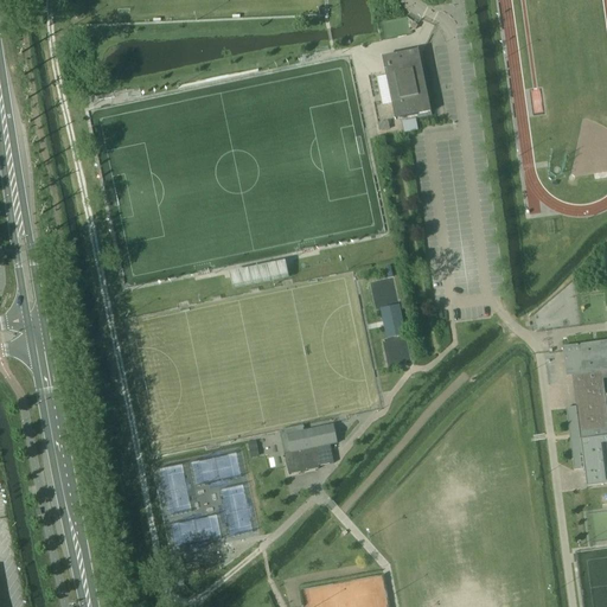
[(393,106),(396,104),(400,119),(417,115),(430,113),(417,51),(387,57),(389,71),(385,72),(393,106)]
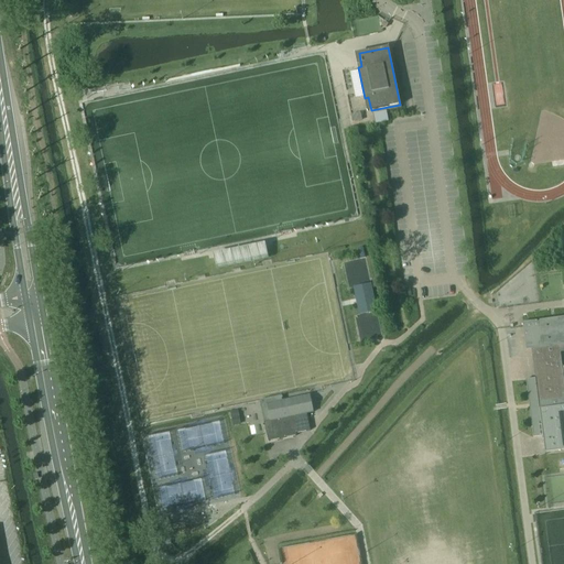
[(387,111),(372,114),(375,125),(389,122),(387,111)]
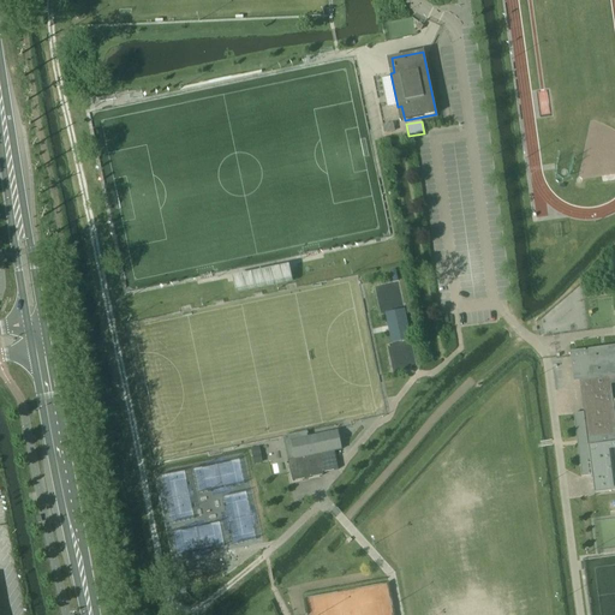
[(393,124),(383,126),(384,133),(394,132),(393,124)]
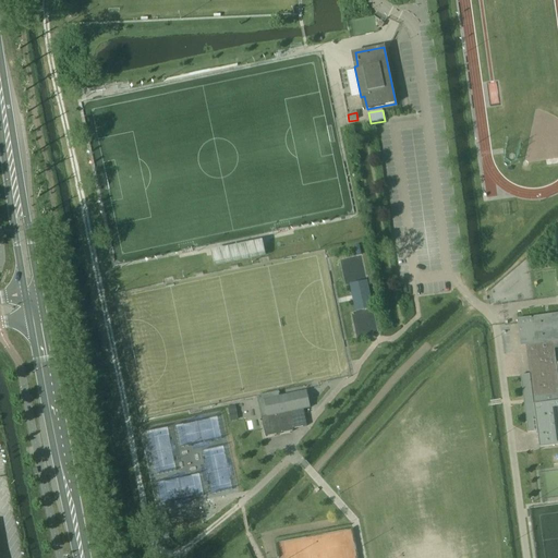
[(378,273),(360,277),(366,306),(385,303),(378,273)]
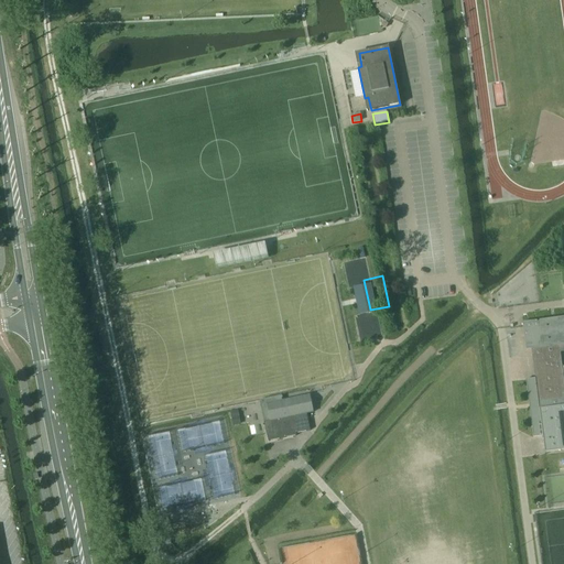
[(563,316),(522,323),(525,350),(531,349),(535,379),(525,380),(529,403),(532,403),(533,410),(530,410),(533,437),(543,436),(545,453),(563,449),(563,382),(560,353),(559,353),(557,346),(563,345),(563,316)]
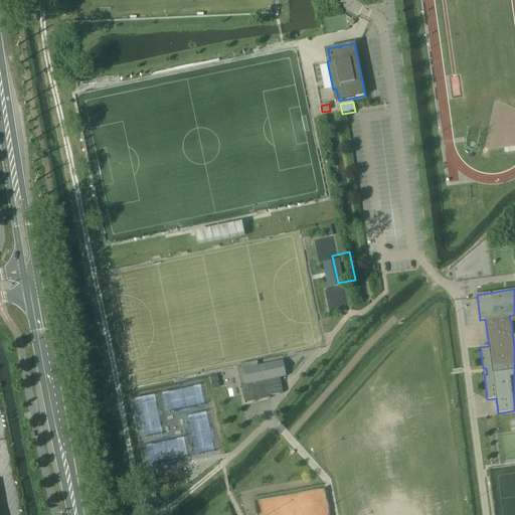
[(240,385),(244,403),(270,398),(270,396),(283,393),(280,377),(286,376),(282,361),(243,369),(246,383),(240,385)]
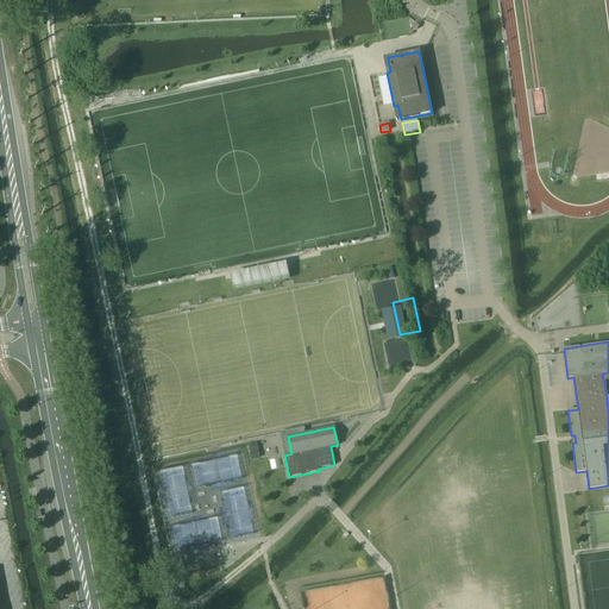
[(251,459),(258,458),(256,444),(252,444),(249,445),(251,459)]
